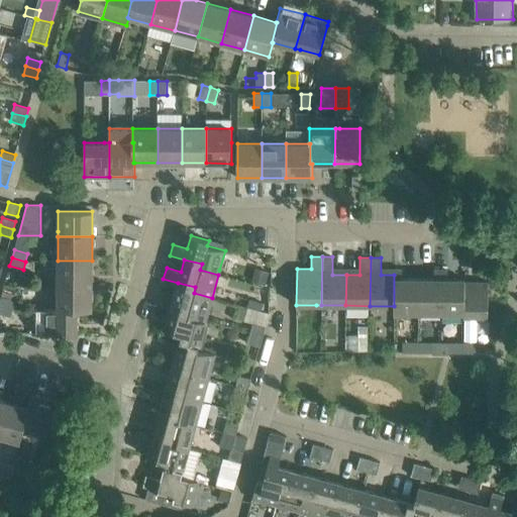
[(92,285),(92,261),(58,261),(58,285),(92,285)]
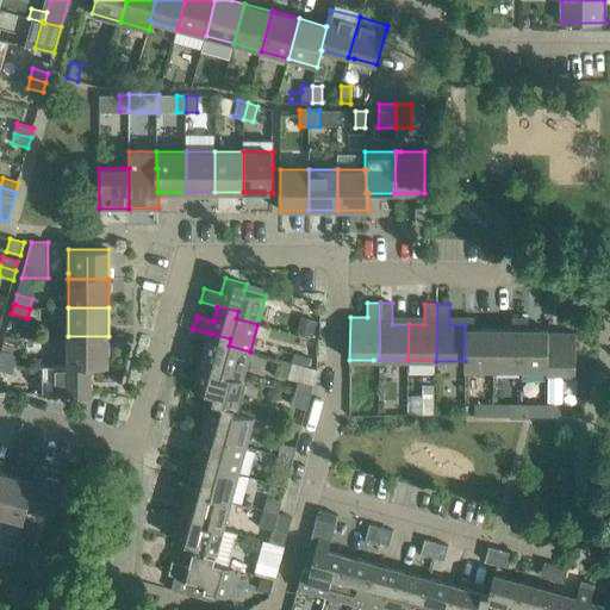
[(493,369),(493,329),(474,329),(474,318),(465,318),(465,324),(465,361),(465,369),(493,369)]
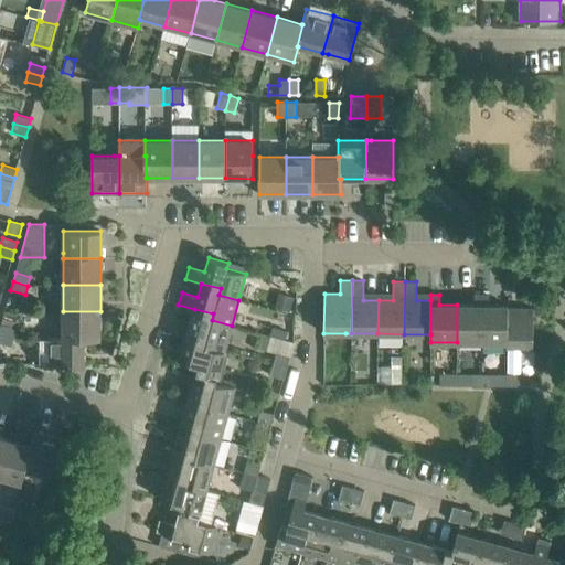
[(482,342),(482,295),(475,295),(475,305),(457,305),(457,342),(482,342)]
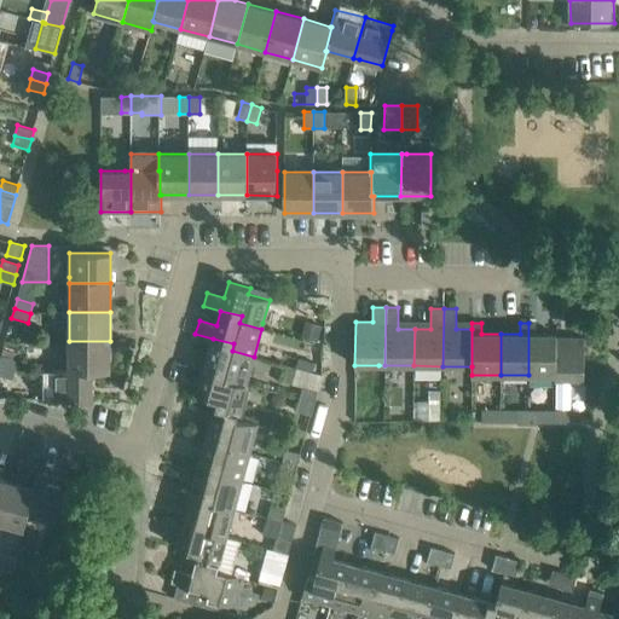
[(556,339),(556,334),(537,334),(537,323),(528,323),(528,375),(555,375),(556,375),(556,339)]
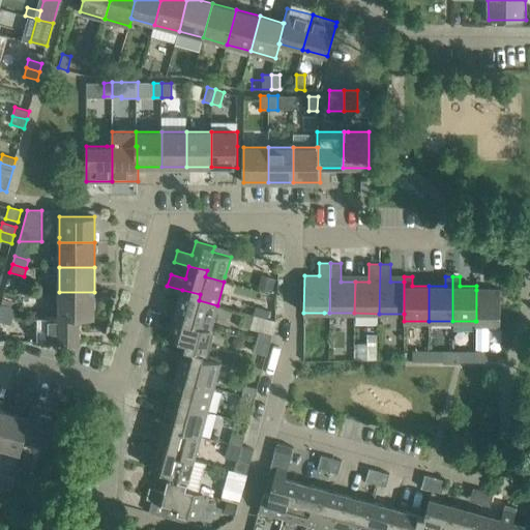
[(210,329),(217,305),(199,300),(200,294),(182,290),(176,314),(194,318),(193,324),(210,329)]
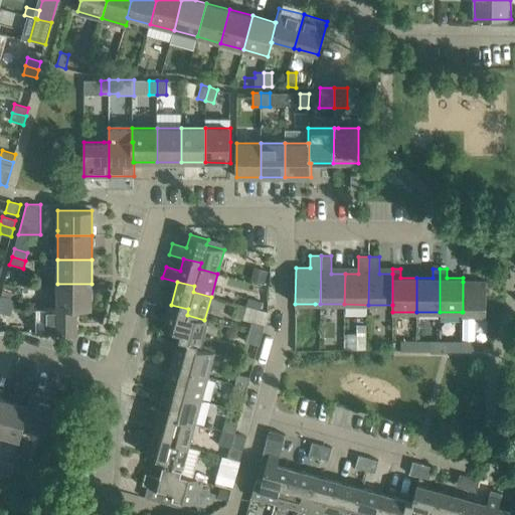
[(487,282),(463,282),(463,312),(462,312),(462,315),(466,315),(486,315),(487,282)]
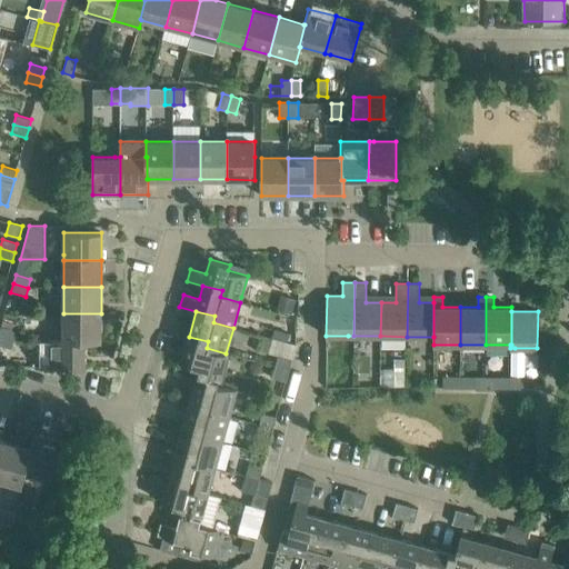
[(6,312),(0,330),(0,336),(13,339),(17,330),(13,330),(16,323),(17,323),(19,316),(6,312)]
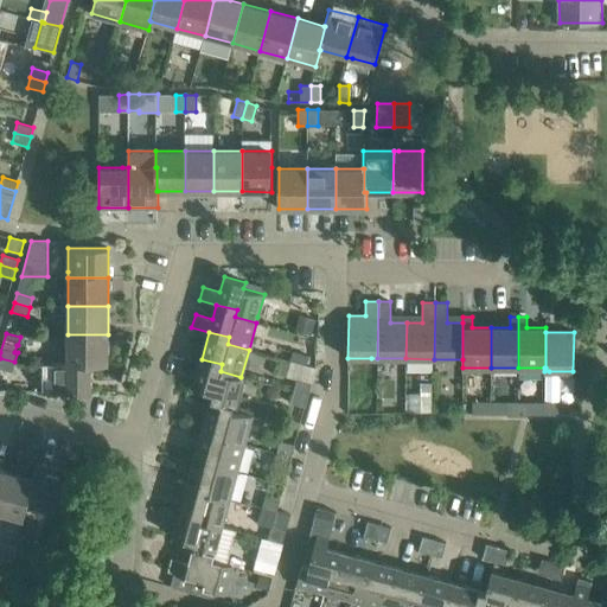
[(108,364),(108,334),(68,334),(66,362),(66,363),(91,363),(91,364),(108,364)]
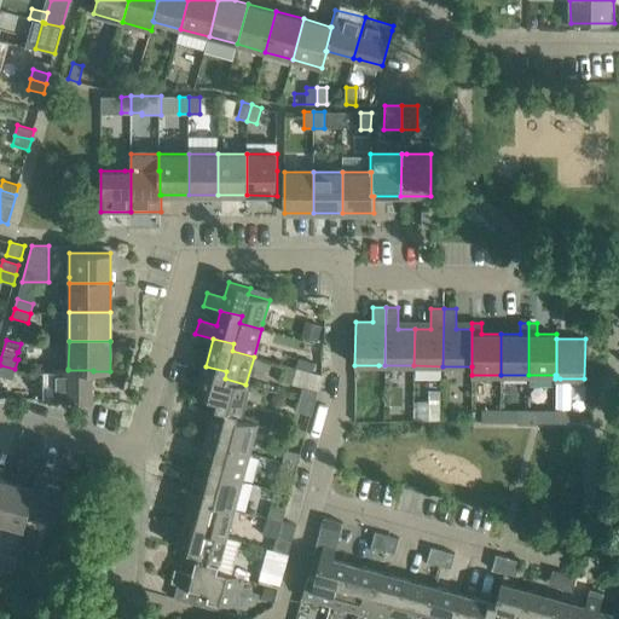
[(0,375),(12,380),(15,369),(0,365),(0,375)]
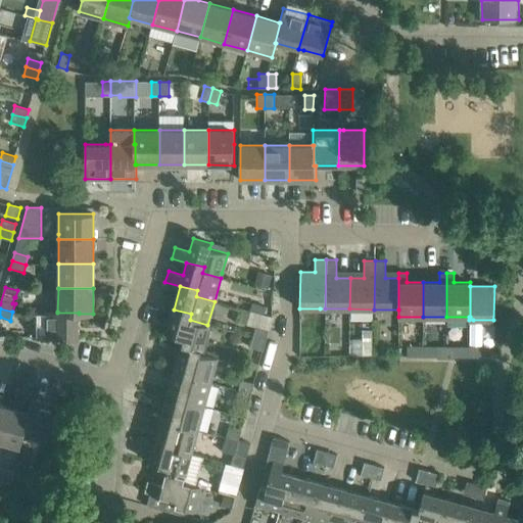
[(212,326),(207,325),(190,320),(191,314),(174,310),(167,333),(184,338),(182,343),(201,348),(201,349),(205,350),(212,326)]
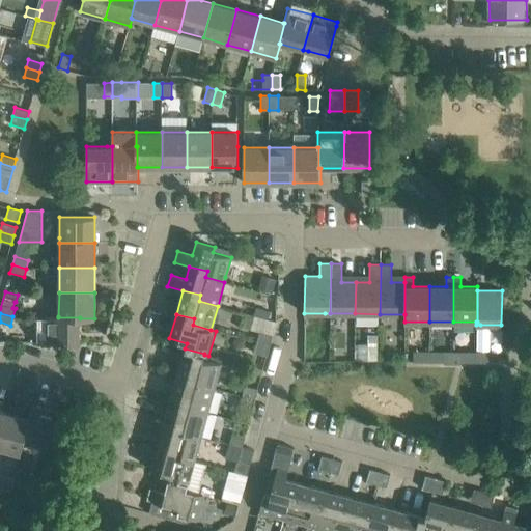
[(79,343),(80,318),(80,317),(58,317),(58,316),(44,316),(44,342),(79,343)]
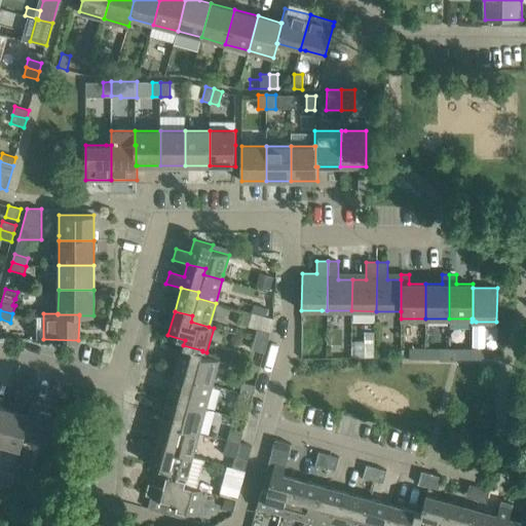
[(270,332),(258,329),(255,339),(267,342),(270,332)]
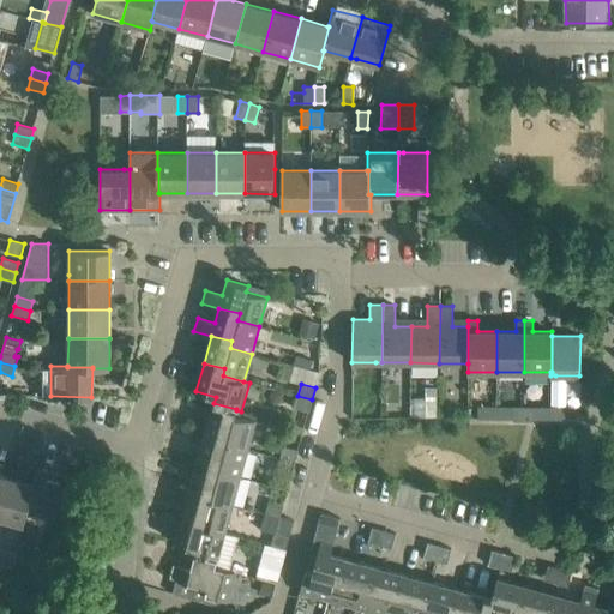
[(309,411),(312,399),(298,396),(294,408),(309,411)]
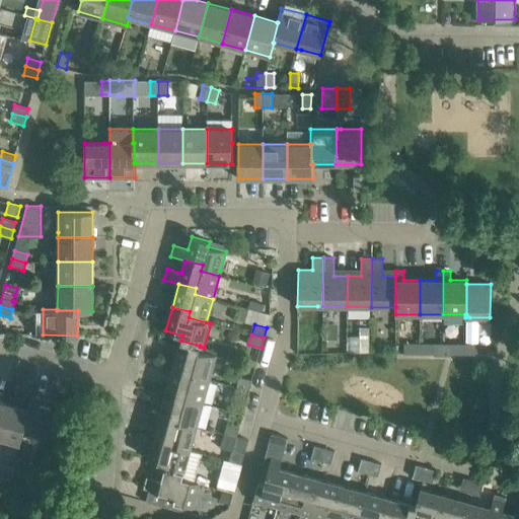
[(198,352),(200,347),(200,346),(180,341),(174,364),(193,369),(191,375),(209,380),(215,356),(198,352)]
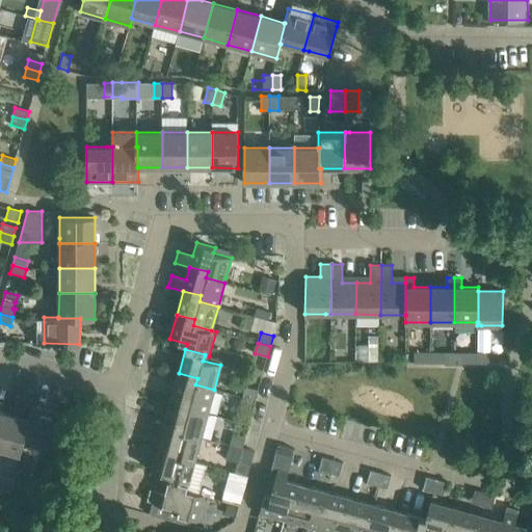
[(429,363),(429,352),(415,352),(415,363),(429,363)]
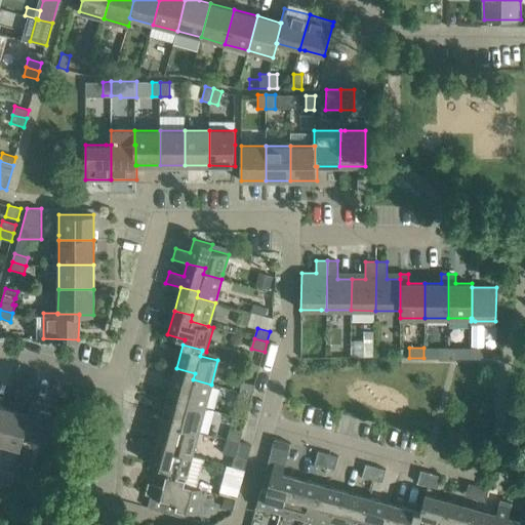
[(447,358),(447,348),(423,348),(423,358),(447,358)]
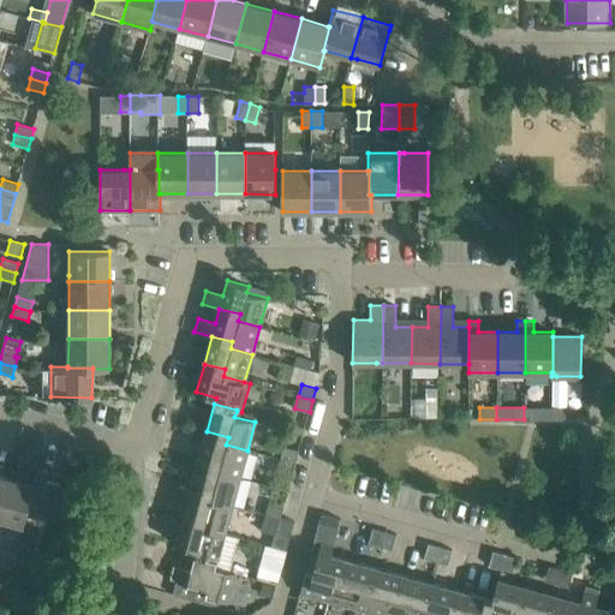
[(551,419),(551,408),(524,407),(524,419),(551,419)]
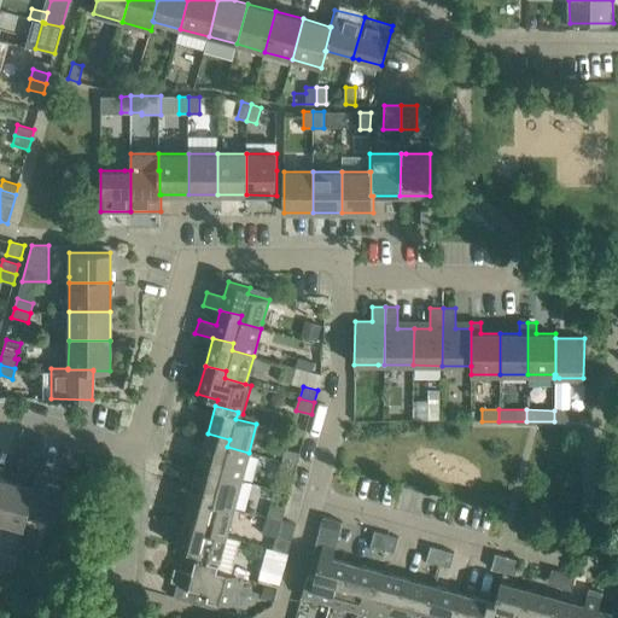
[(572,410),(554,410),(554,421),(572,421),(572,410)]
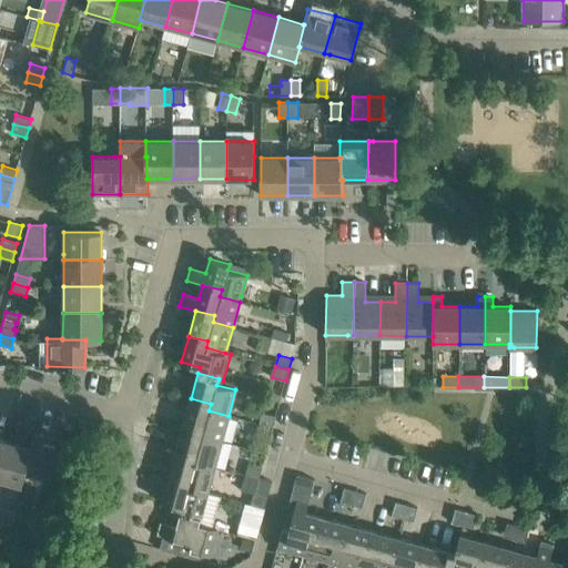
[(211,404),(191,398),(184,425),(204,429),(202,436),(222,442),(229,416),(209,411),(211,404)]
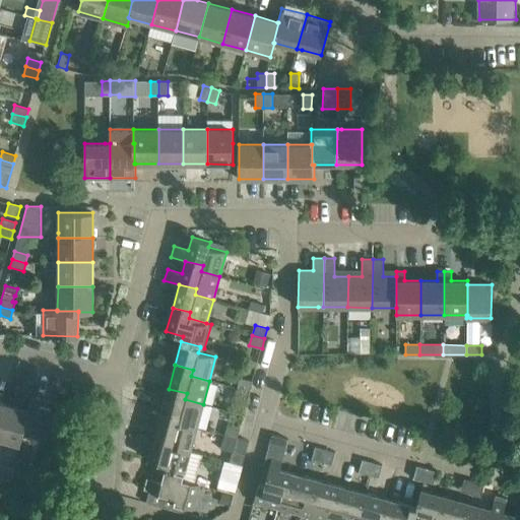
[(38,371),(29,369),(25,382),(35,385),(38,371)]
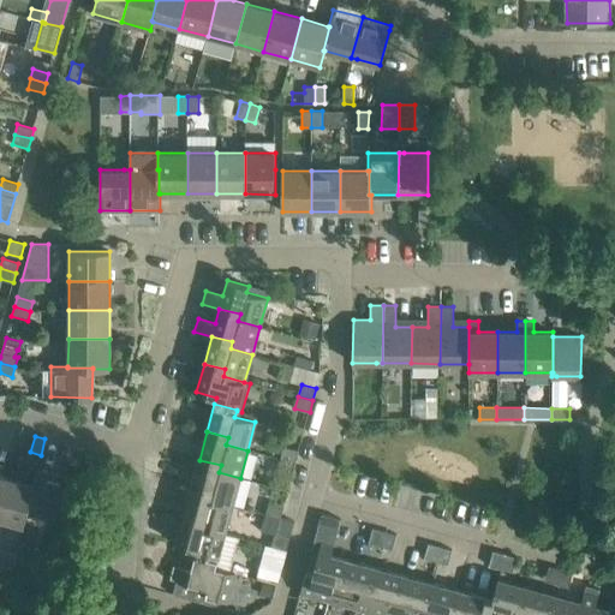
[(70,463),(75,447),(64,443),(60,460),(70,463)]
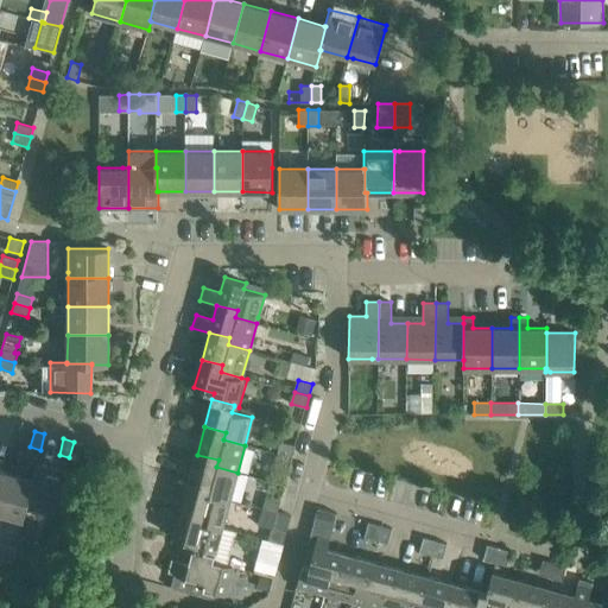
[(83,444),(74,442),(69,457),(78,460),(83,444)]
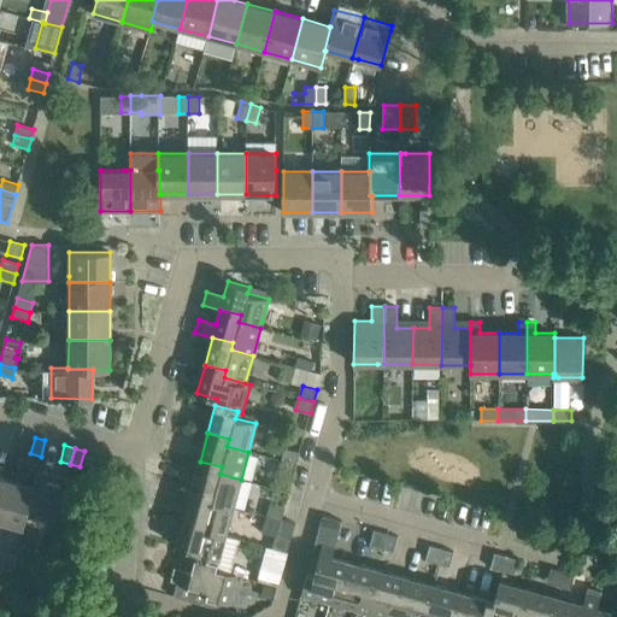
[(297,464),(300,452),(286,448),(282,460),(297,464)]
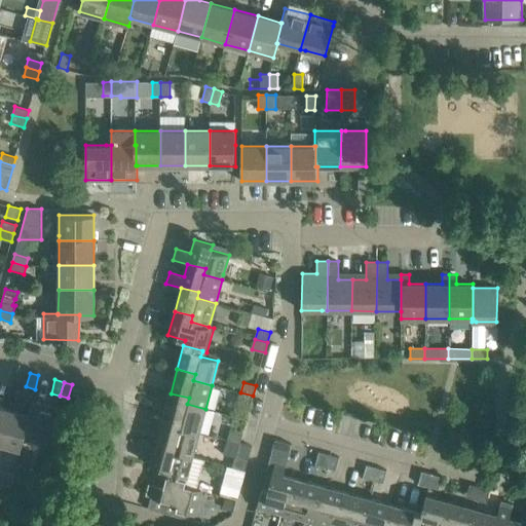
[(250,406),(253,396),(240,392),(237,403),(250,406)]
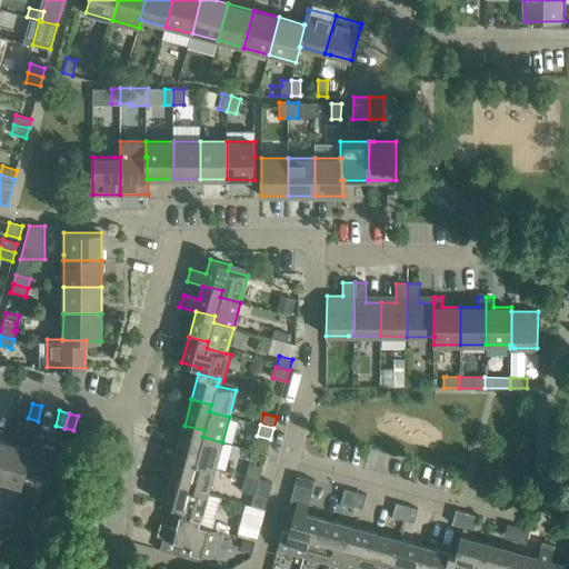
[(205,430),(185,426),(177,451),(197,457),(196,462),(215,468),(222,442),(202,437),(205,430)]
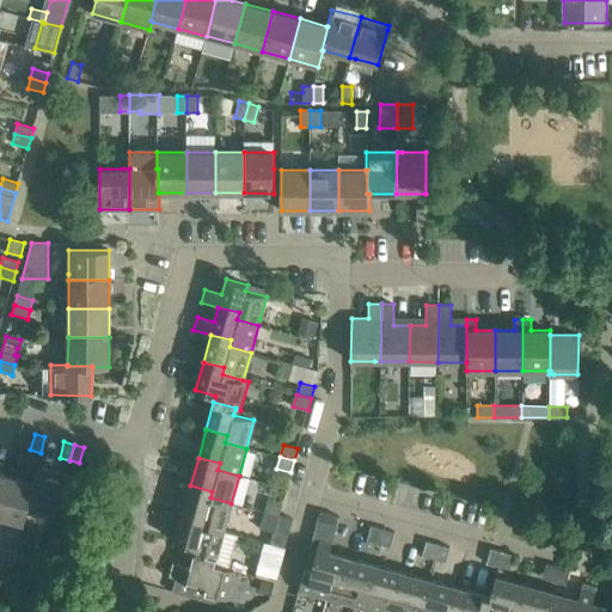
[(55,514),(66,475),(36,466),(32,483),(34,484),(28,507),(29,507),(55,514)]
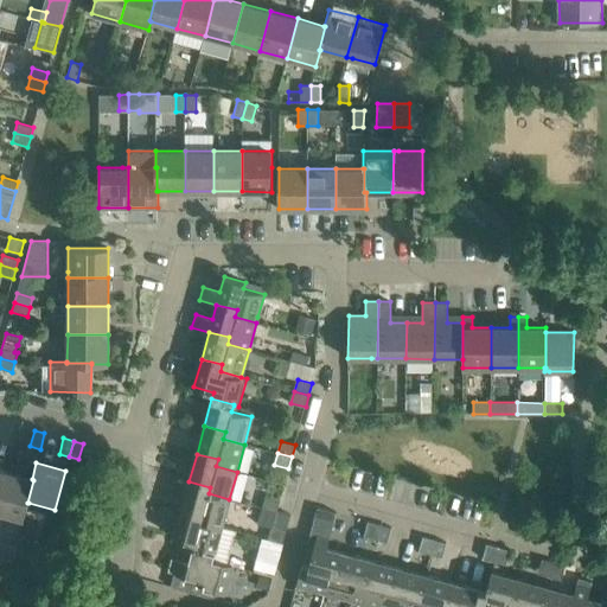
[(93,478),(65,471),(55,510),(59,511),(83,518),(93,478)]
